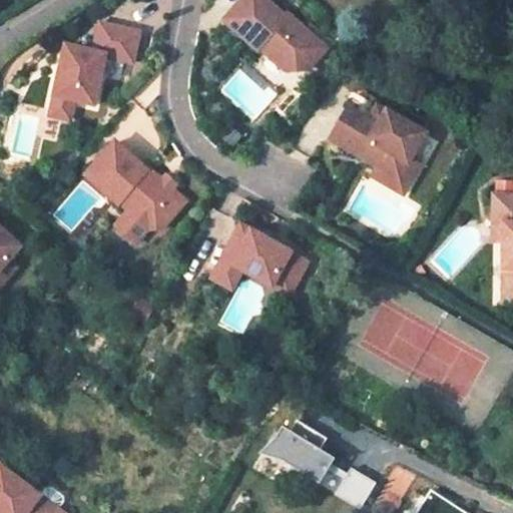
[(286,15),(271,0),(239,0),(225,15),(257,45),(259,42),(285,68),(306,67),(325,48),(289,12),(286,15)]
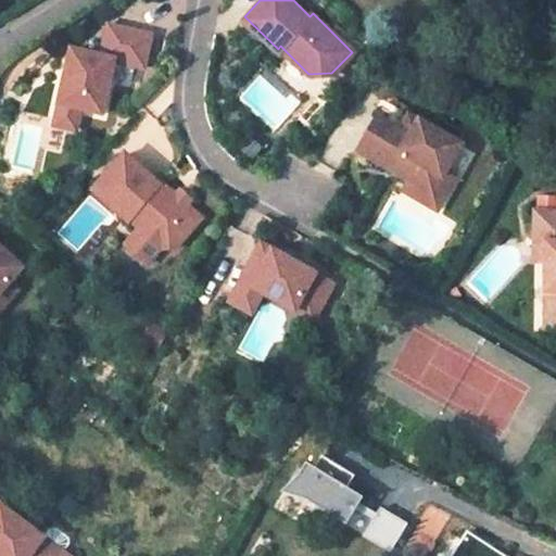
[(77,109),(99,114),(111,61),(140,68),(148,35),(105,25),(99,57),(68,49),(57,103),(77,109)]
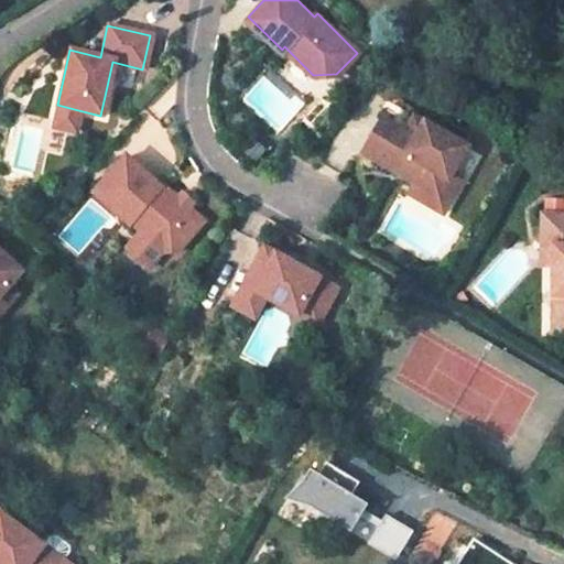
[(78,110),(57,105),(52,127),(73,132),(78,110)]
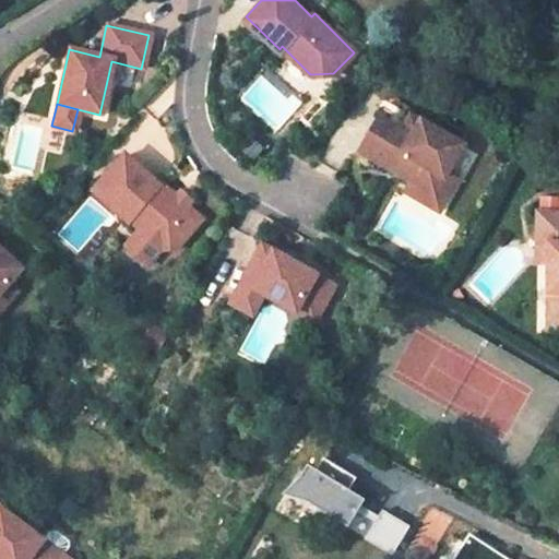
[(414,138),(380,119),(360,153),(412,182),(436,197),(450,173),(464,146),(423,123),(414,138)]
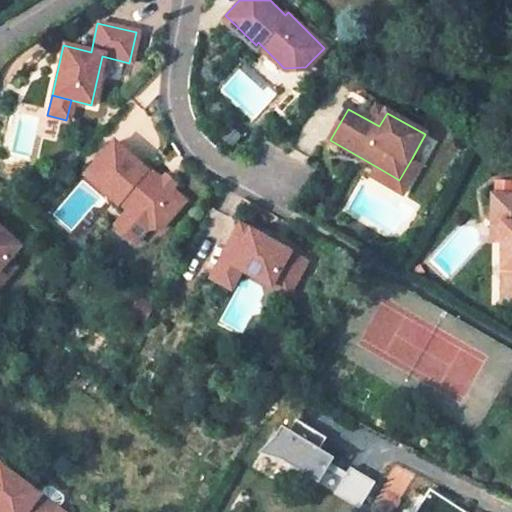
[(147,170),(115,142),(86,176),(119,204),(120,202),(129,210),(149,228),(151,229),(162,228),(186,201),(172,189),(159,177),(149,168),(147,170)]
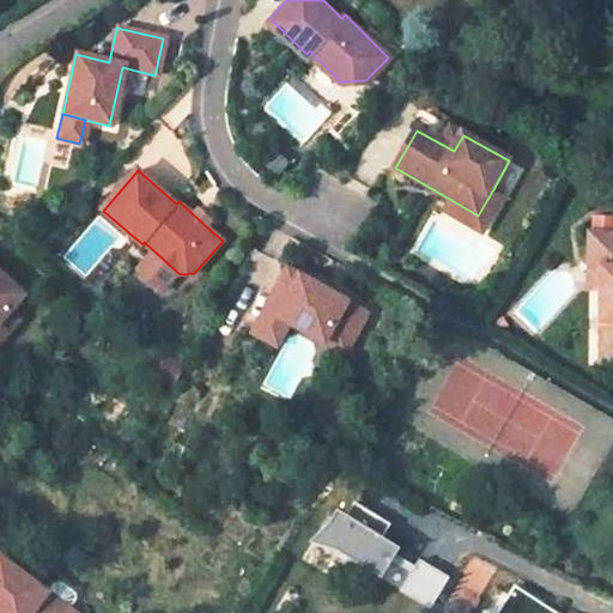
[(478,216),(451,200),(444,211),(483,232),(504,195),(493,189),(478,216)]
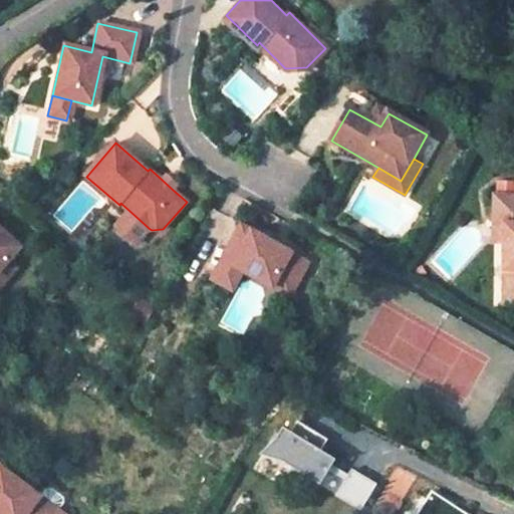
[(164,174),(160,178),(173,190),(177,186),(164,174)]
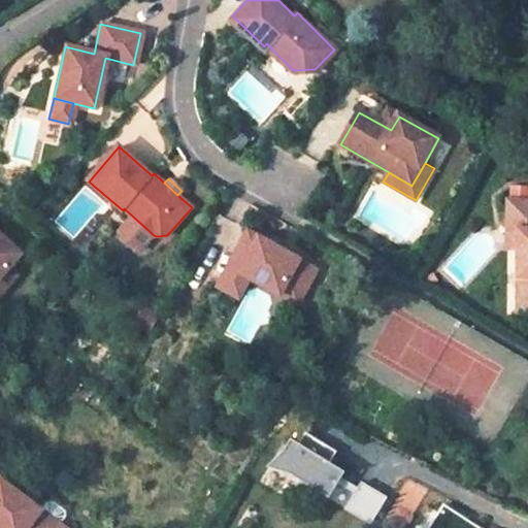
[(516,231),(513,303),(527,304),(527,206),(506,205),(505,231),(516,231)]
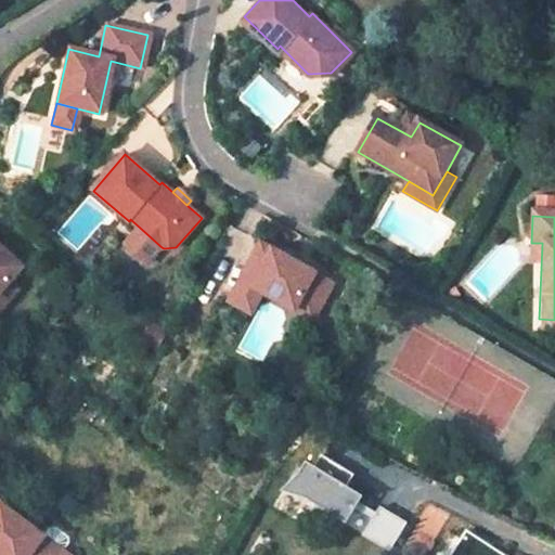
[(162,247),(140,228),(129,241),(134,252),(147,263),(162,247)]
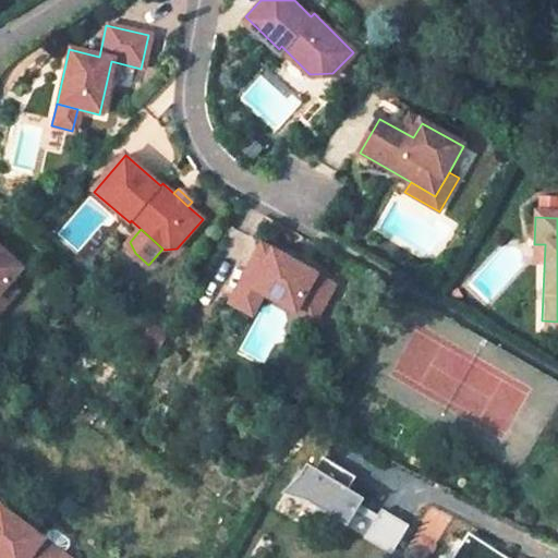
[(259,256),(269,261),(274,252),(265,247),(259,256)]
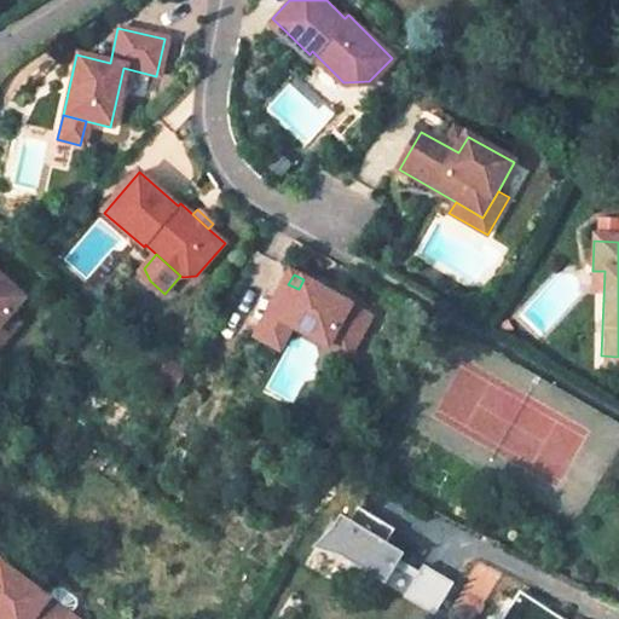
[(0,327),(11,314),(25,299),(0,276),(0,327)]
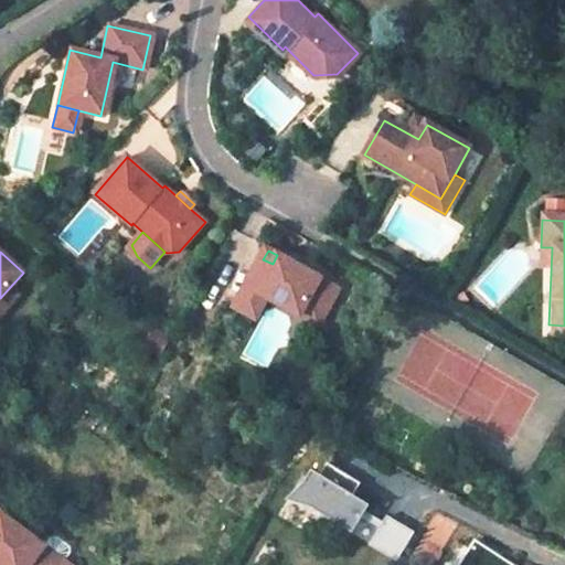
[(245,286),(234,308),(256,320),(267,299),(288,310),(294,298),(324,315),(339,288),(277,255),(273,264),(263,259),(247,287),(245,286)]
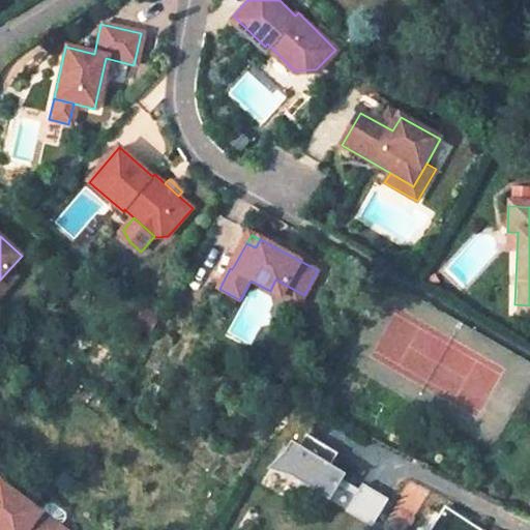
[(0,280),(0,295),(18,276),(9,269),(0,280)]
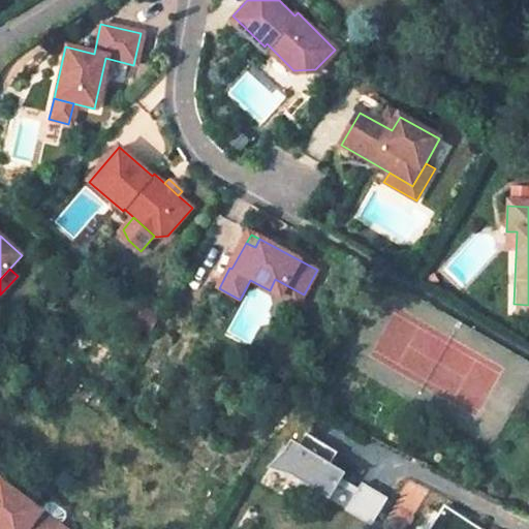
[(275,279),(270,290),(299,306),(304,294),(275,279)]
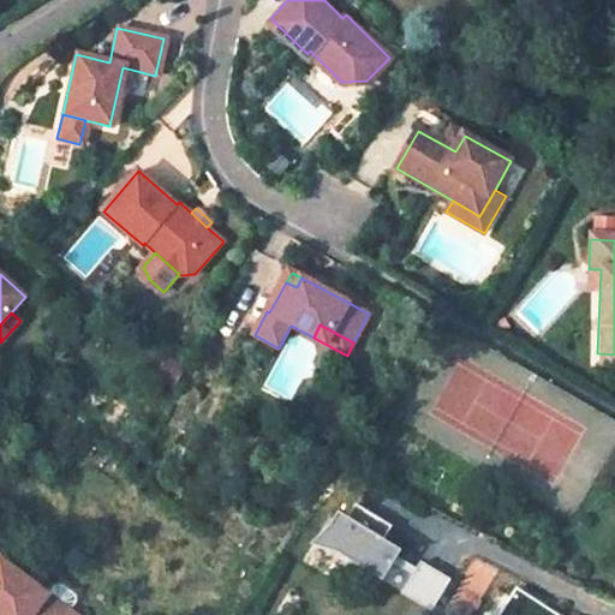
[(168,362),(157,380),(173,388),(184,370),(168,362)]
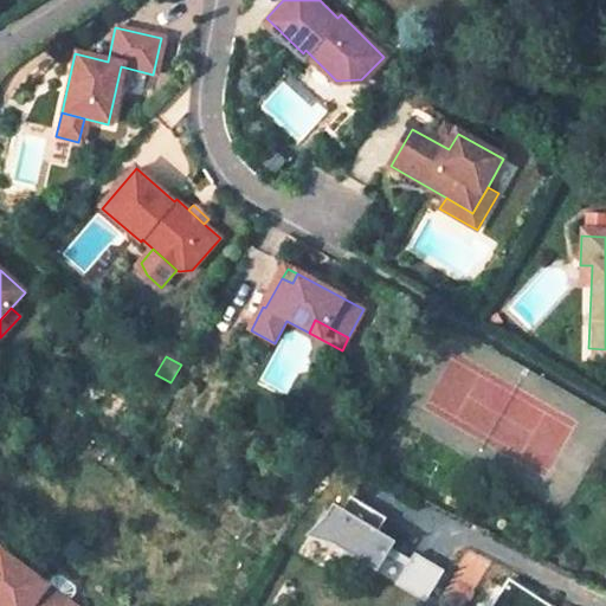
[(389,527),(368,514),(372,507),(342,488),(311,535),(334,550),(346,532),(375,549),(389,527)]
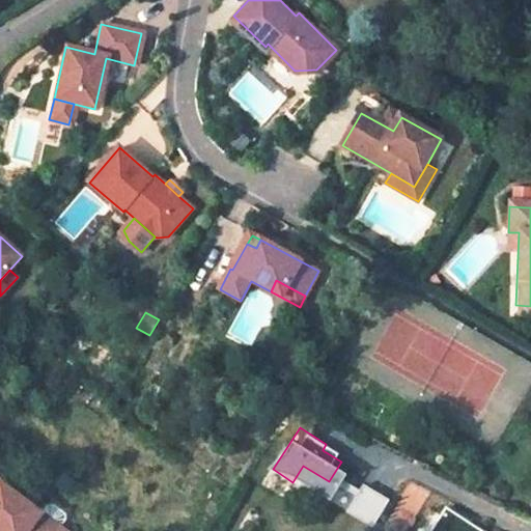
[(364,482),(346,510),(372,527),(390,499),(364,482)]
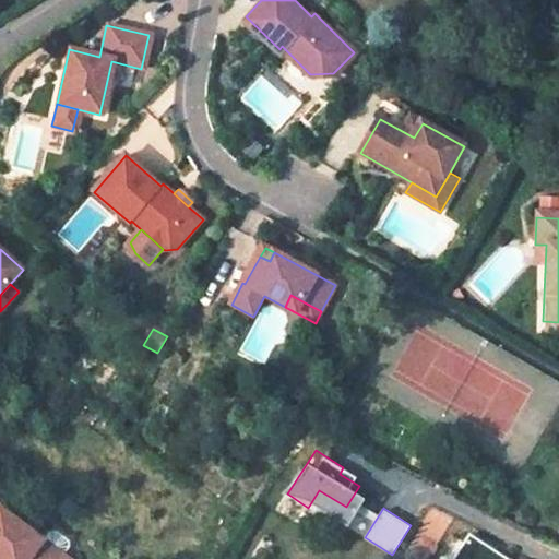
[(0,509),(0,520),(4,524),(10,516),(0,509)]
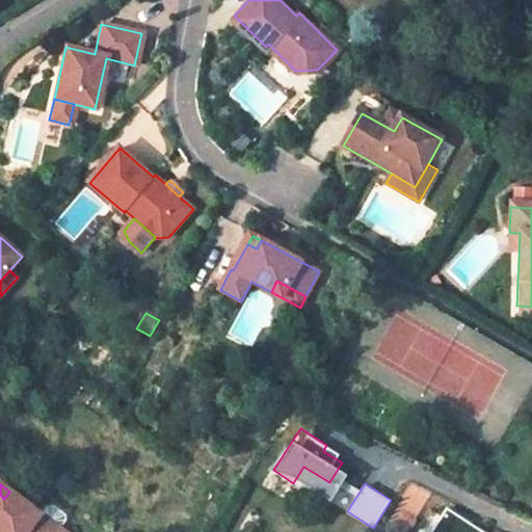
[(0,495),(0,531),(51,531),(36,521),(42,514),(9,491),(4,499),(0,495)]
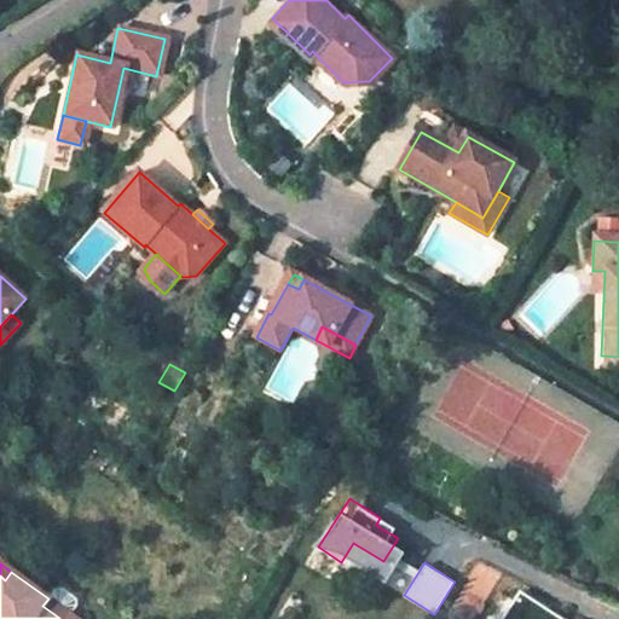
[(63,618),(67,613),(48,599),(42,606),(59,618),(63,618)]
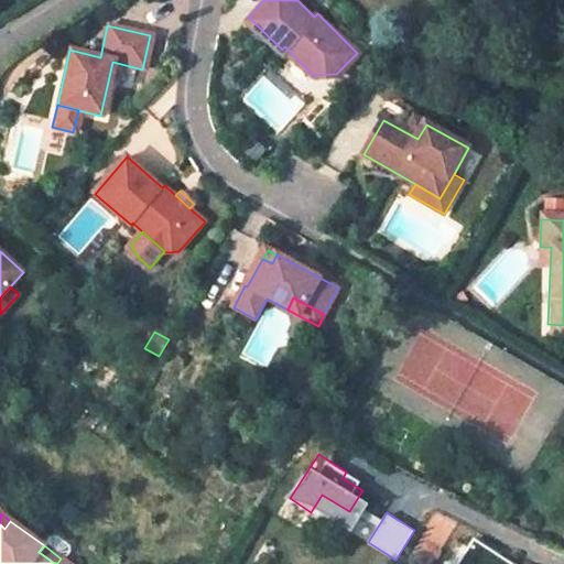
[(534,563),(463,548),(458,563),(534,563)]
